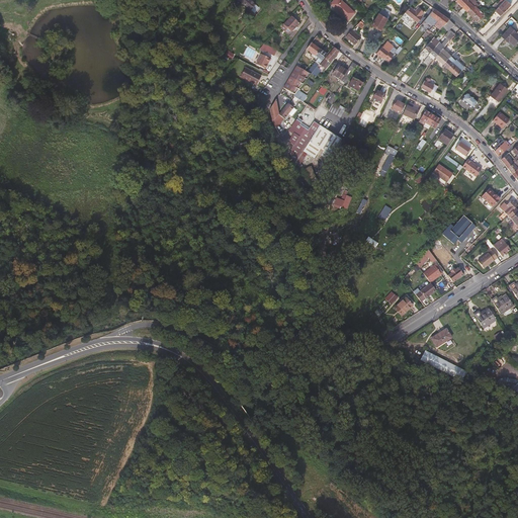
[(258,8),(247,0),(237,0),(250,10),(248,13),(252,17),(254,14),(254,13),(258,8)]
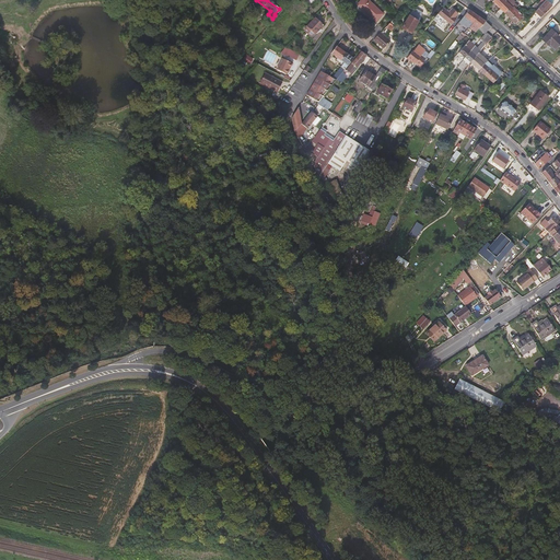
[(382,14),(368,0),(361,0),(358,4),(375,22),(382,14)]
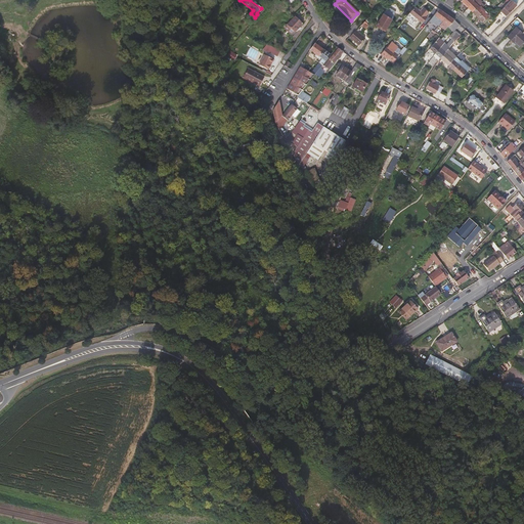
[(481,2),(478,0),(474,0),(474,1),(472,0),(461,0),(461,1),(468,8),(462,13),(466,17),(472,11),(478,5),(481,2)]
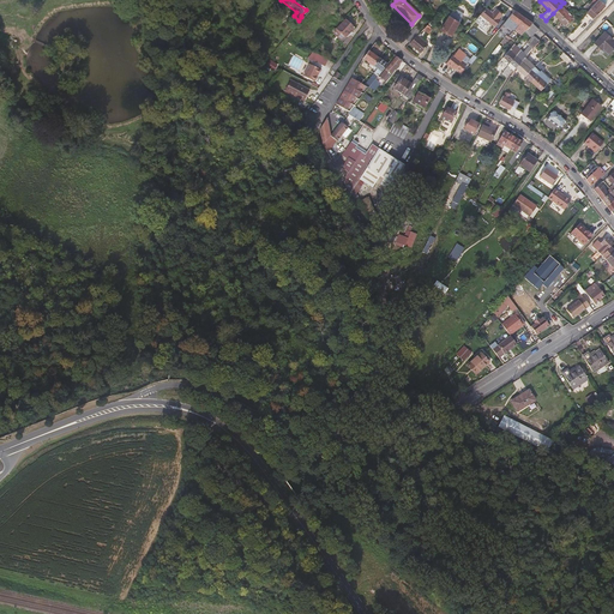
[(593,18),(606,6),(599,0),(597,0),(591,7),(587,12),(593,18)]
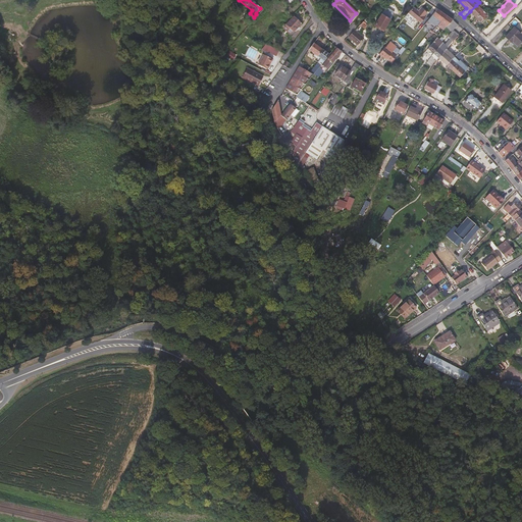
[(386,4),(384,9),(382,11),(374,25),(383,31),(393,14),(396,10),(386,4)]
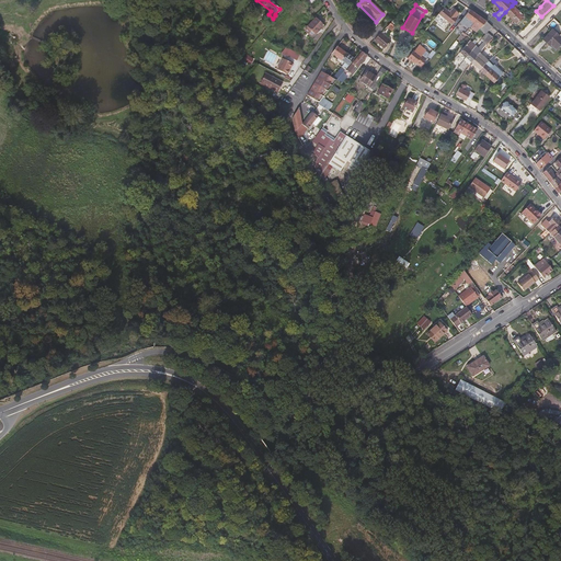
[(512,20),(519,12),(514,7),(513,8),(512,6),(505,12),(512,20)]
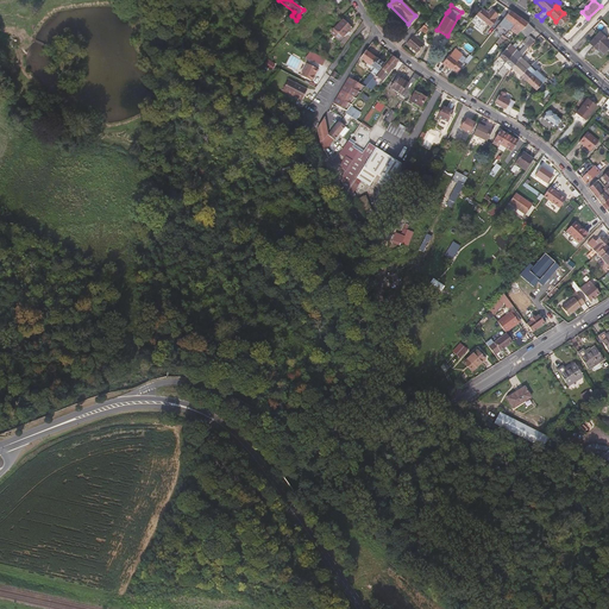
[(495,19),(498,14),(491,8),(488,13),(481,8),(476,16),(490,27),(496,20),(495,19)]
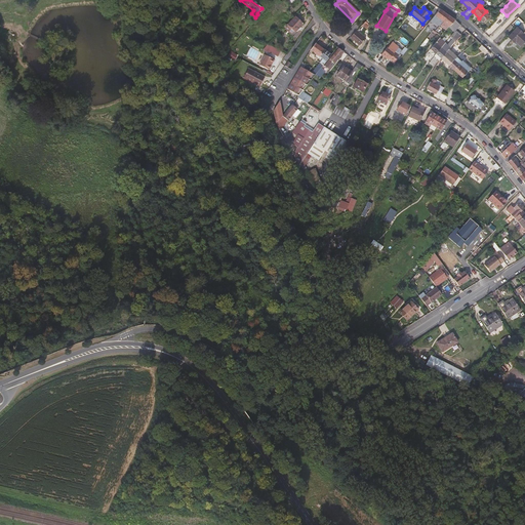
[(443,22),(448,15),(439,9),(434,15),(443,22)]
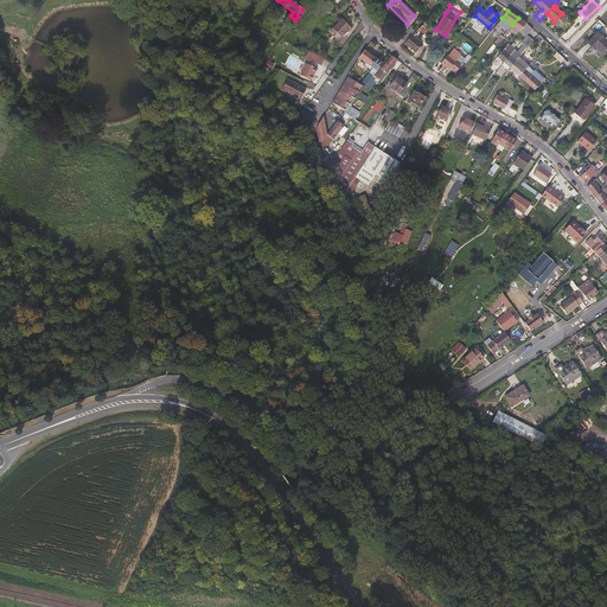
[(566,21),(568,19),(562,13),(554,21),(558,26),(564,20),(566,21)]
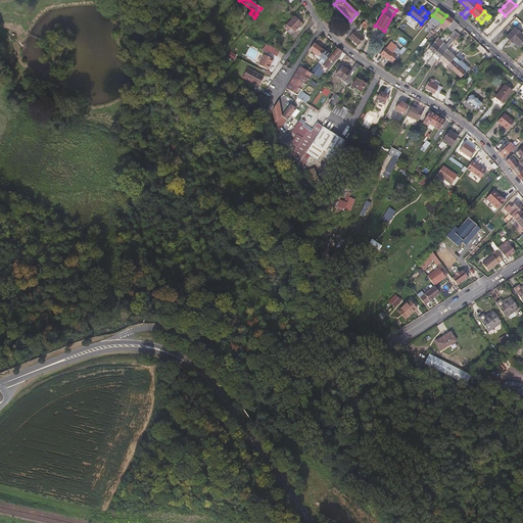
[(441,21),(432,15),(431,17),(424,26),(428,29),(431,24),(430,24),(433,19),(439,24),(441,21)]
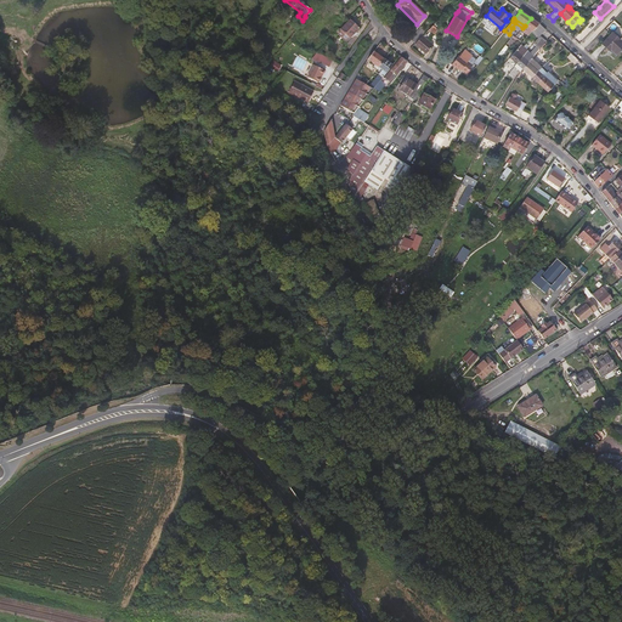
[(532,30),(538,23),(531,18),(525,26),(532,30)]
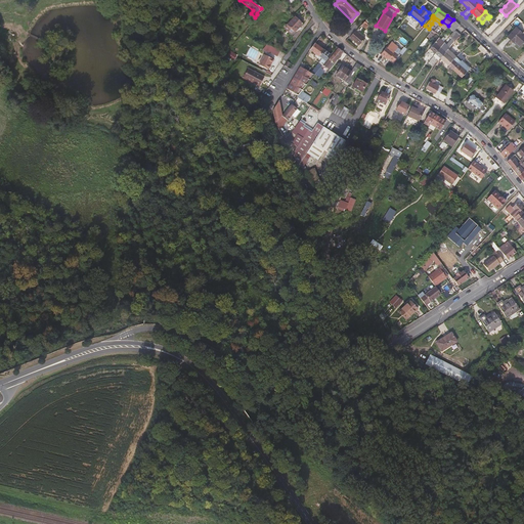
[(291,36),(302,24),(294,17),(287,26),(286,25),(282,28),(291,36)]
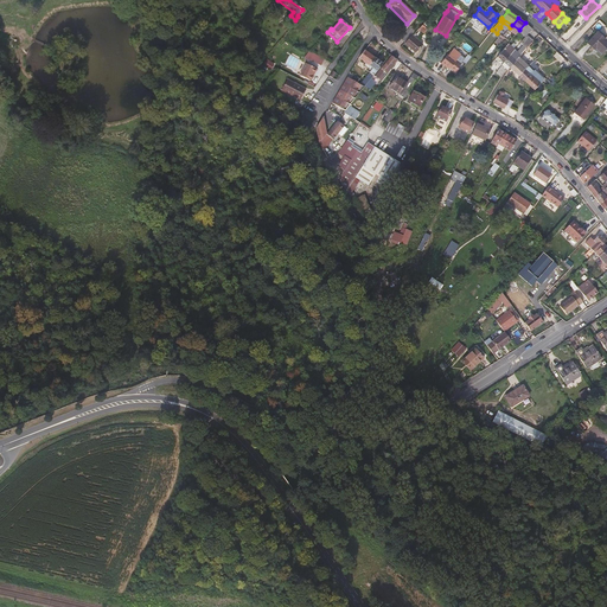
[(526,36),(532,29),(525,23),(519,30),(518,31),(525,37),(526,36)]
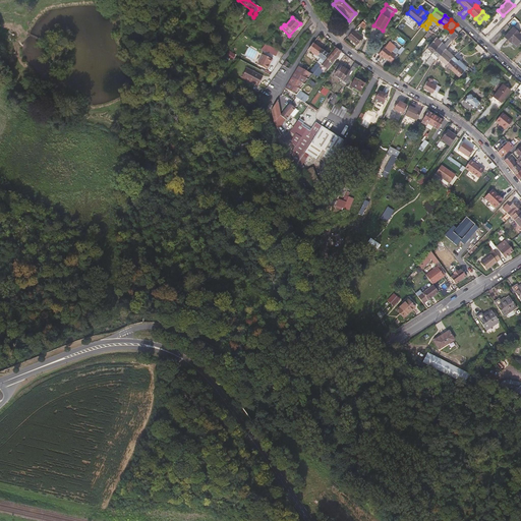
[(353,31),(356,26),(351,22),(344,33),(348,37),(353,31)]
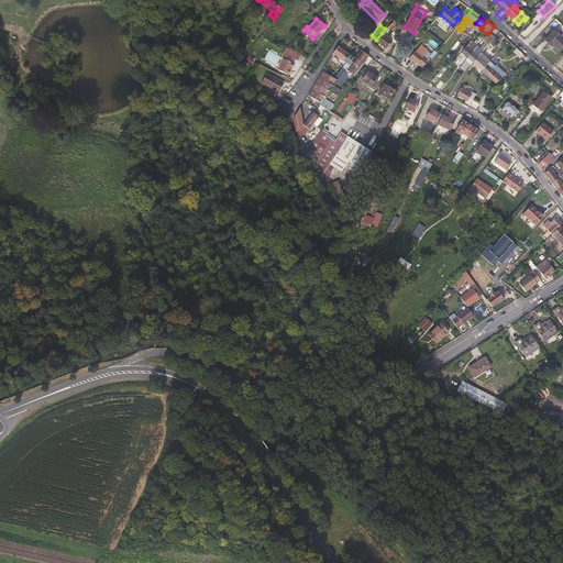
[(559,48),(562,44),(562,33),(561,35),(554,29),(544,40),(551,45),(553,43),(559,48)]
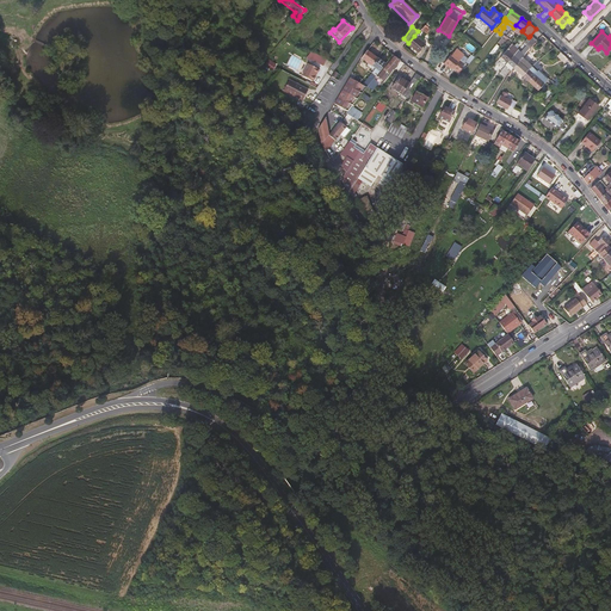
[(425,44),(418,38),(415,36),(414,36),(408,43),(407,43),(418,53),(425,44)]
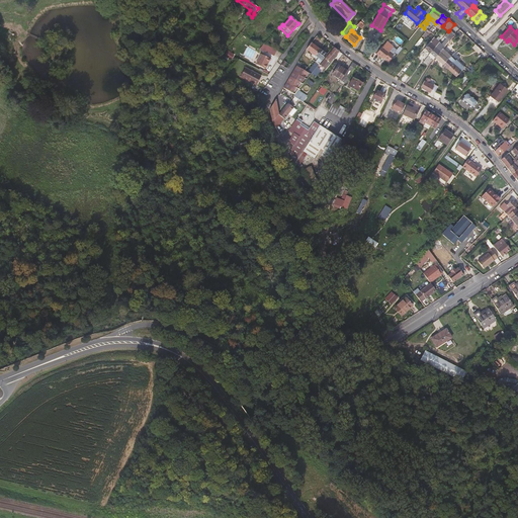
[(433,60),(434,57),(442,49),(454,34),(449,30),(448,31),(444,35),(446,38),(441,44),(439,41),(430,53),(428,56),(433,60)]
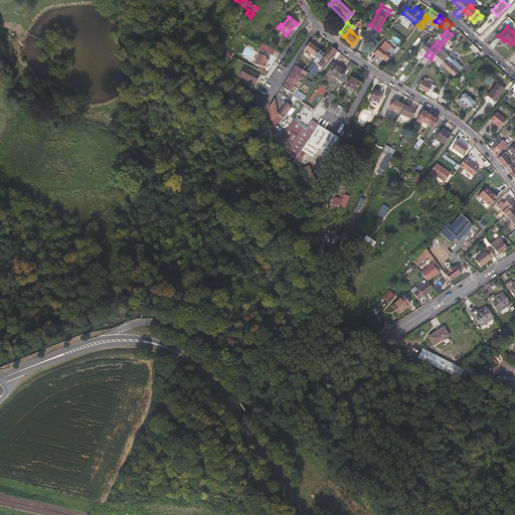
[(422,45),(425,41),(419,35),(413,43),(416,45),(418,42),(422,45)]
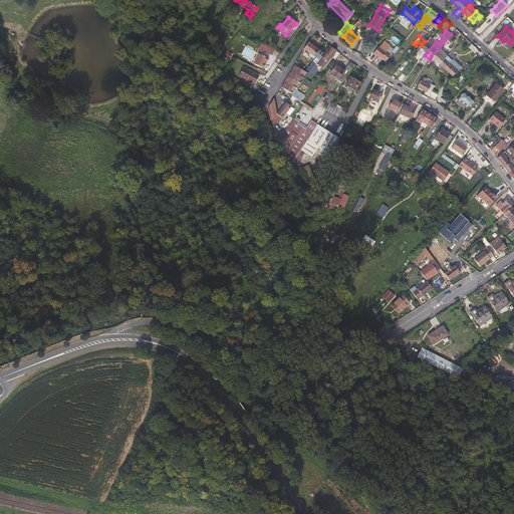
[(427,52),(436,41),(430,36),(421,47),(427,52)]
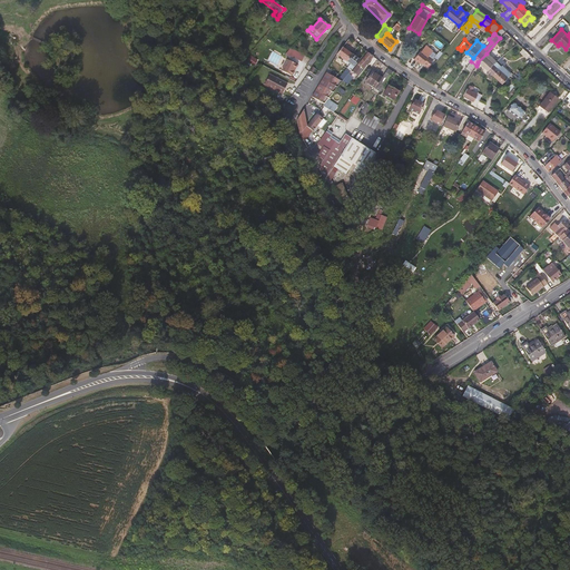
[(432,60),(428,57),(432,51),(425,46),(421,51),(414,59),(421,66),(422,64),(426,67),(432,60)]
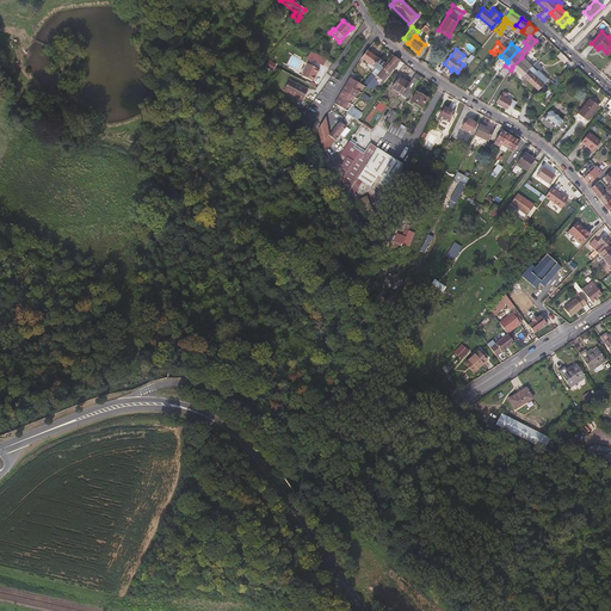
[(312,60),(323,65),(327,57),(310,50),(306,61),(309,62),(312,60)]
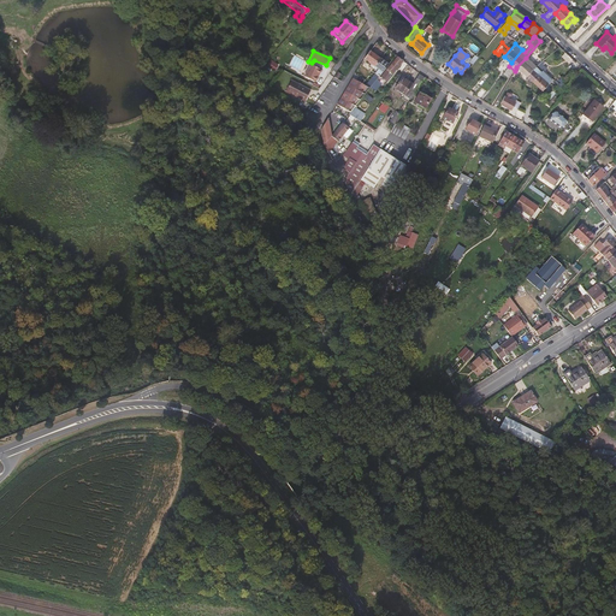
[(374,67),(380,59),(369,52),(363,59),(374,67)]
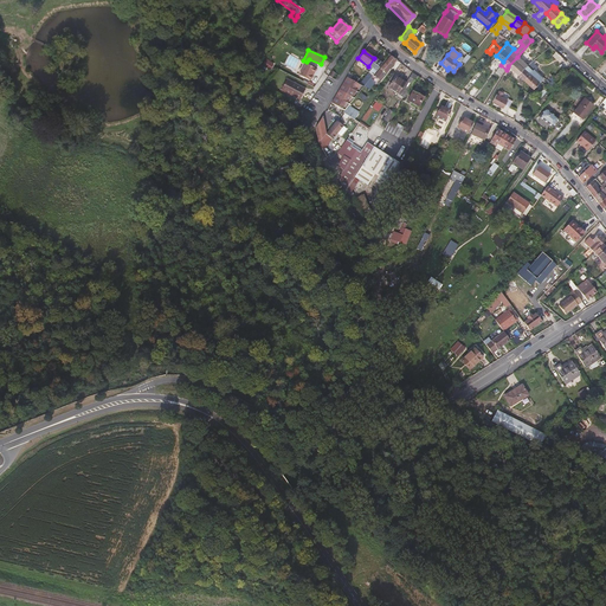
[(556,51),(553,55),(560,63),(565,59),(556,51)]
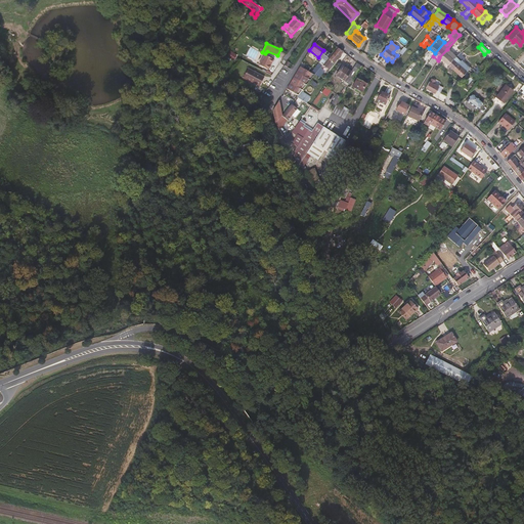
[(325,72),(329,67),(330,68),(331,67),(343,52),(337,48),(325,63),(324,63),(321,68),(315,75),(319,78),(323,72),(324,73),(325,72)]
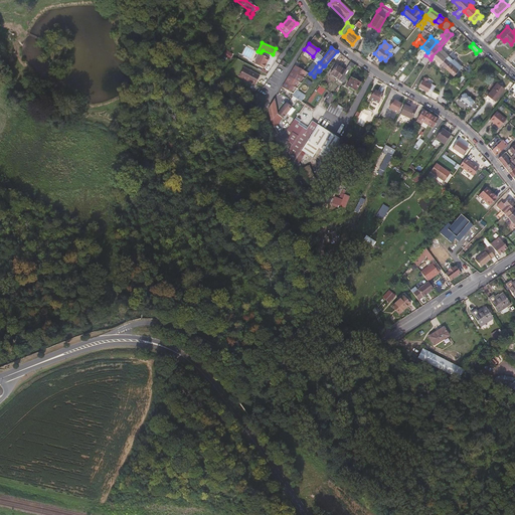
[(440,63),(448,55),(440,48),(432,56),(440,63)]
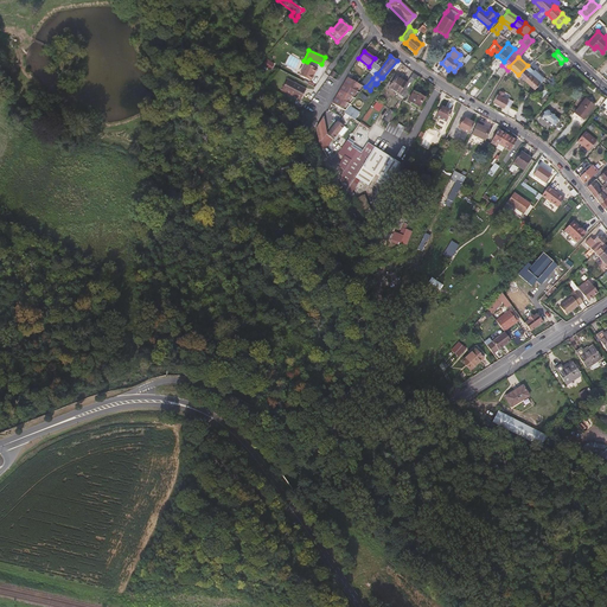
[(267,58),(262,65),(272,70),(275,63),(267,58)]
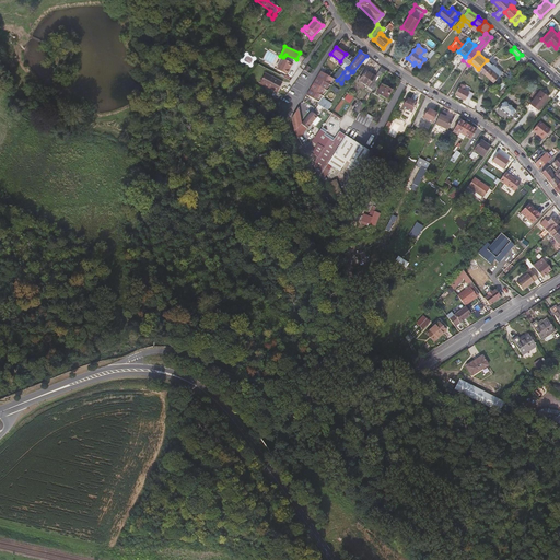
[(347,68),(353,59),(346,54),(340,61),(337,65),(340,67),(339,69),(343,72),(347,68)]
